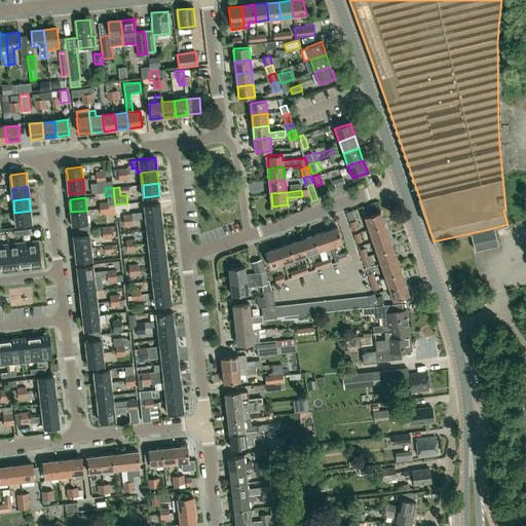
[(160,203),(145,205),(146,218),(161,217),(160,203)]
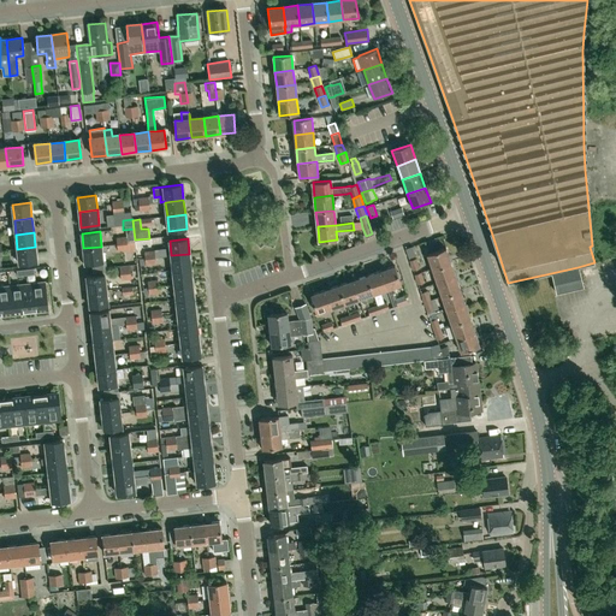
[(35,247),(17,249),(19,264),(37,261),(35,247)]
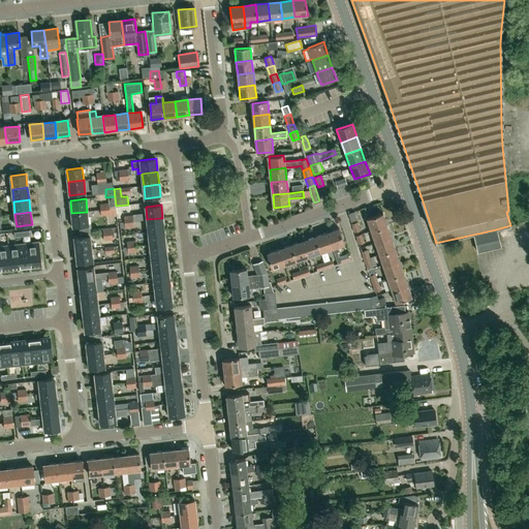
[(71,226),(89,224),(87,212),(71,213),(72,219),(70,219),(71,226)]
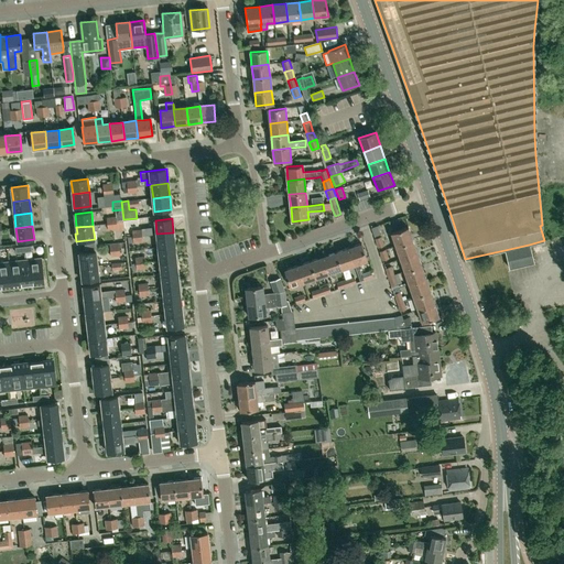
[(396,246),(413,240),(409,227),(391,232),(396,246)]
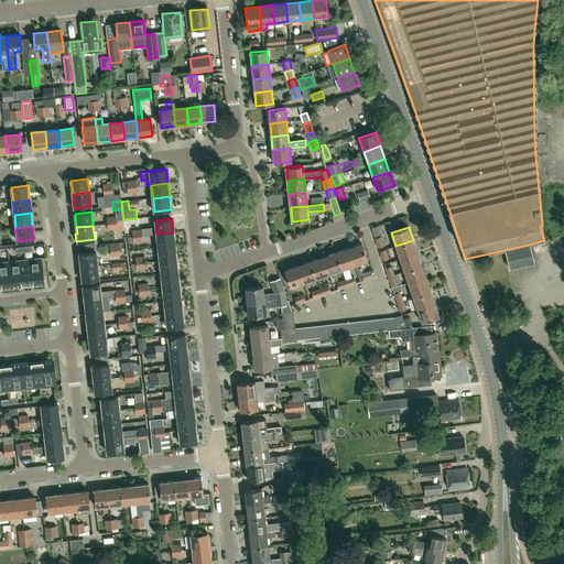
[(159,248),(175,246),(173,232),(156,234),(159,248)]
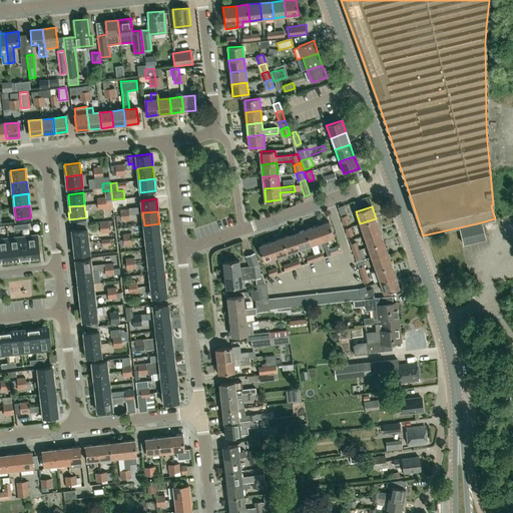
[(344,225),(349,224),(346,215),(341,217),(344,225)]
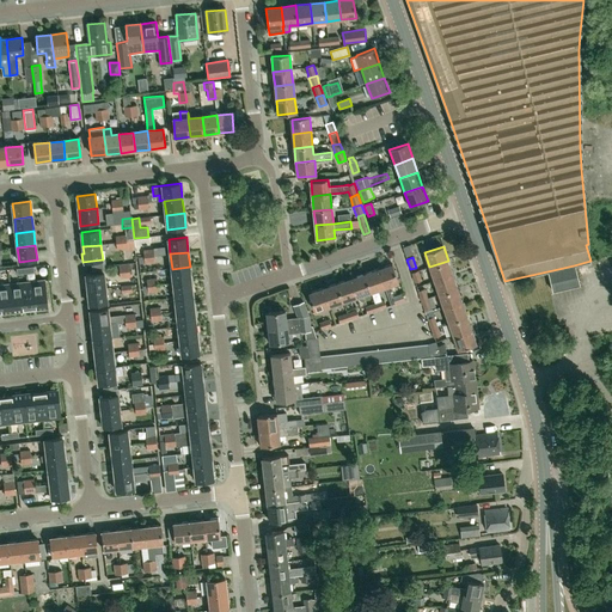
[(434,281),(453,275),(448,261),(429,267),(434,281)]
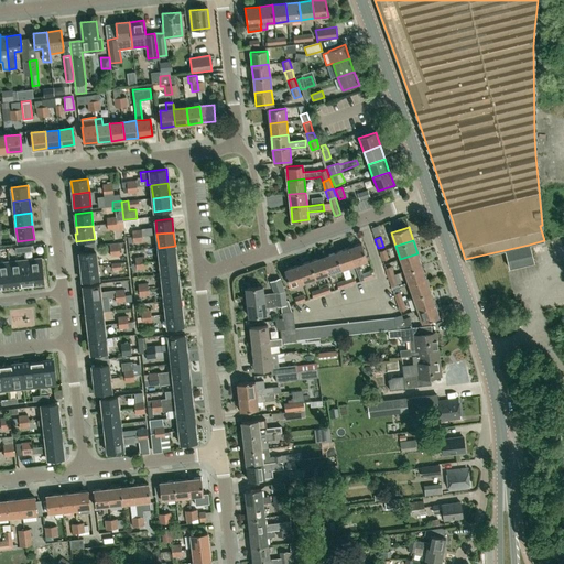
[(361,268),(359,262),(367,260),(361,243),(348,248),(354,264),(355,264),(356,269),(360,268),(361,268)]
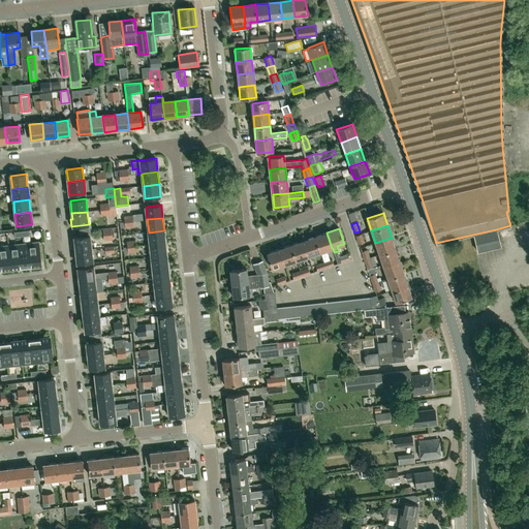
[(150,245),(165,243),(164,230),(149,232),(150,245)]
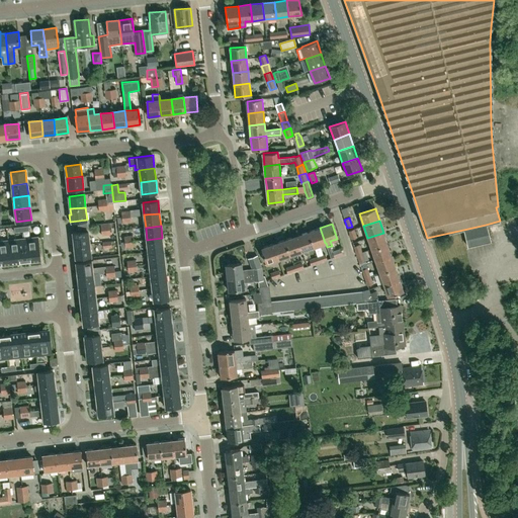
[(502,253),(508,255),(514,229),(508,227),(502,253)]
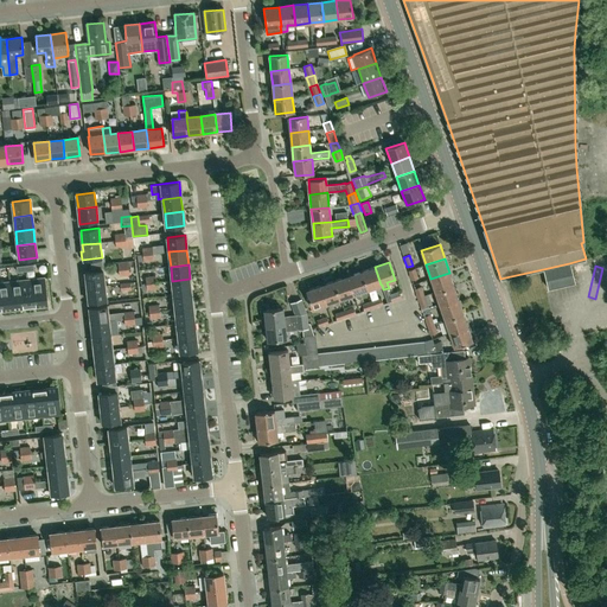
[(368,289),(381,285),(375,267),(362,272),(368,289)]
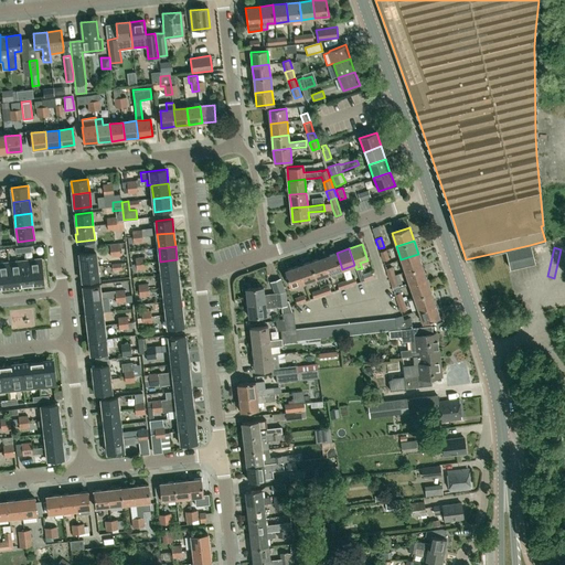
[(96,252),(80,254),(81,268),(97,266),(96,252)]
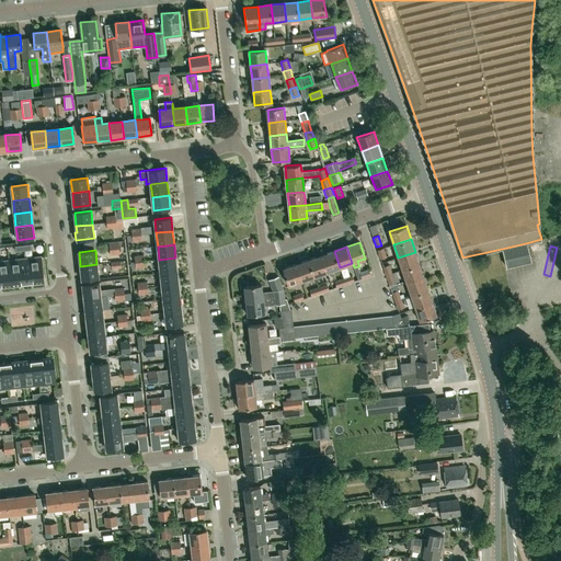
[(333,270),(340,267),(334,251),(321,255),(327,272),(330,281),(335,278),(333,270)]
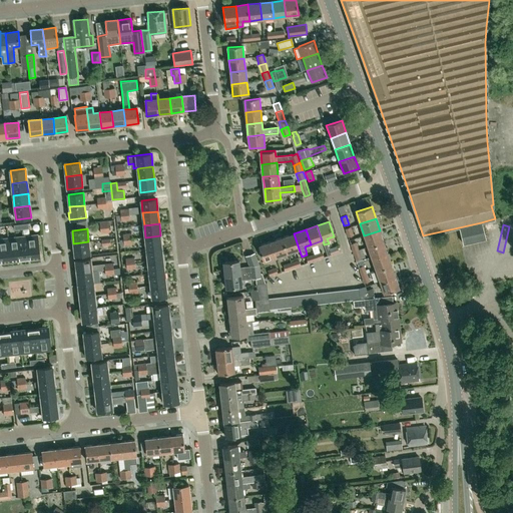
[(368,247),(384,241),(380,230),(364,235),(368,247)]
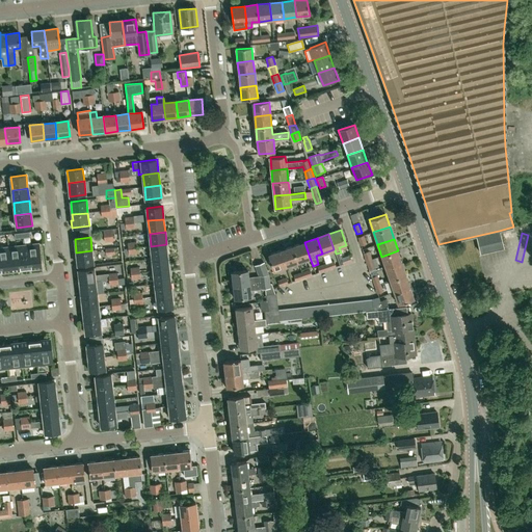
[(297,262),(310,258),(304,242),(292,246),(297,262)]
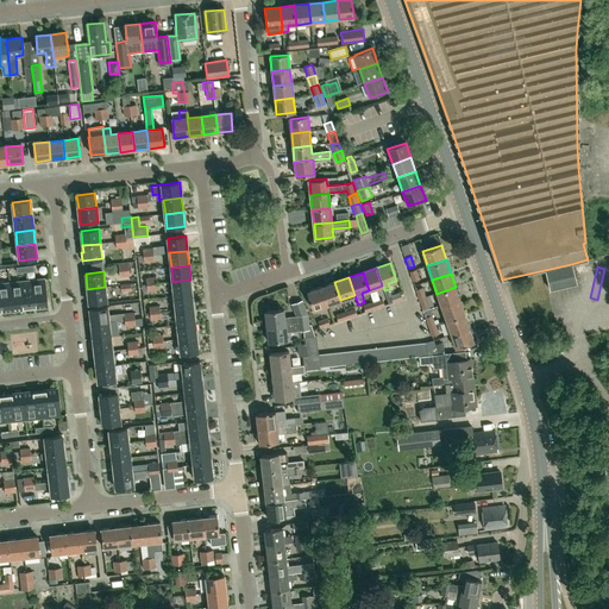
[(30,307),(36,306),(36,307),(48,306),(44,278),(26,281),(30,307)]
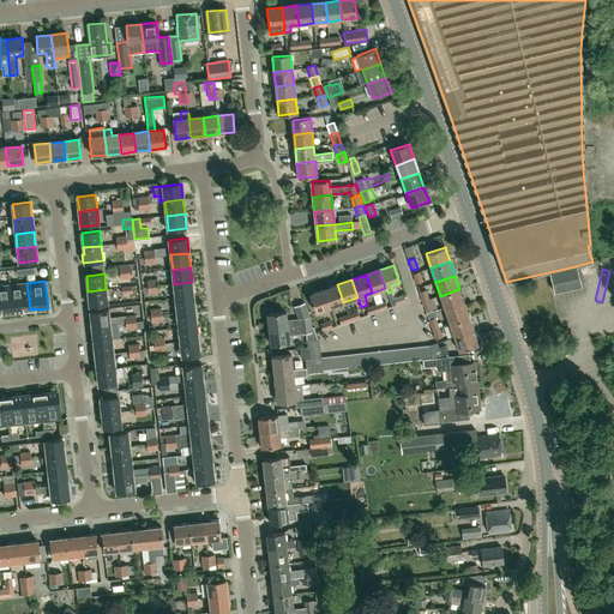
[(175,299),(193,296),(192,282),(174,284),(175,299)]
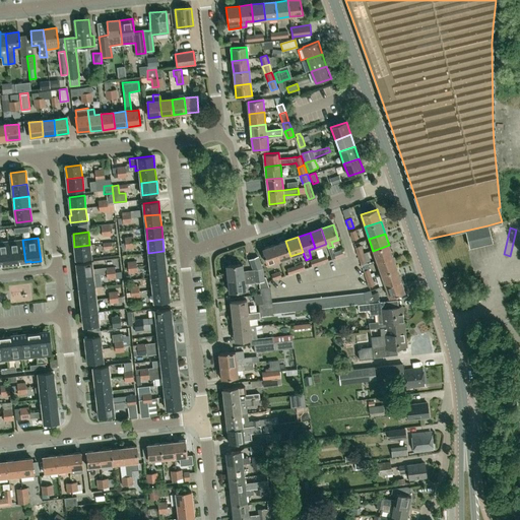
[(25,262),(22,240),(8,241),(11,264),(19,263),(25,262)]
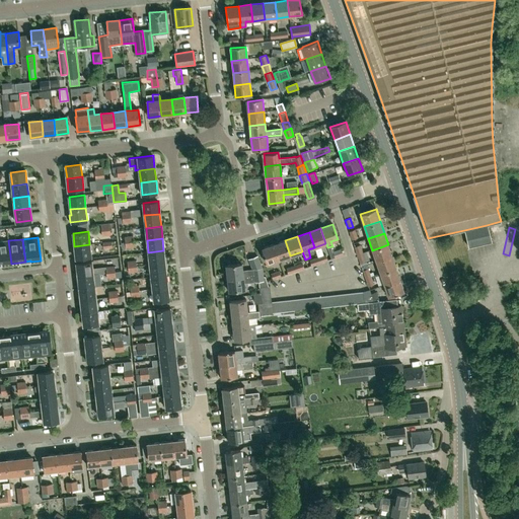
[(2,265),(11,264),(8,240),(0,241),(0,264),(2,265)]
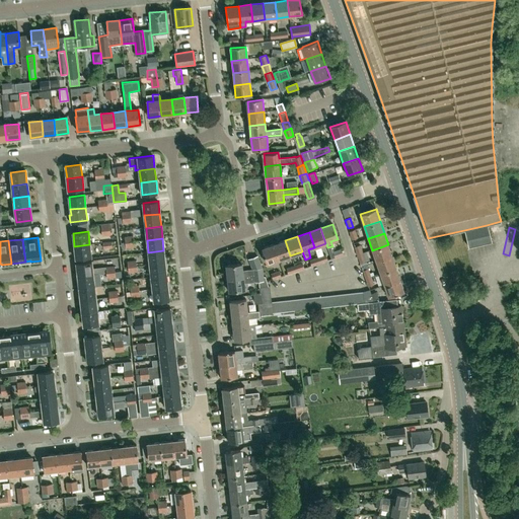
[(279,260),(290,255),(285,240),(274,244),(279,260)]
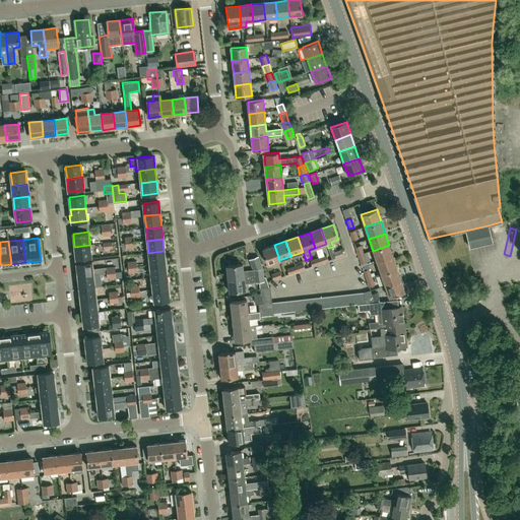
[(89,245),(74,247),(76,259),(91,257),(89,245)]
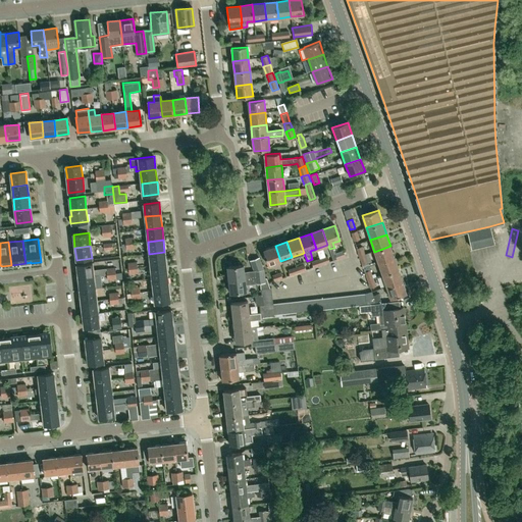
[(268,265),(280,261),(275,246),(263,250),(268,265)]
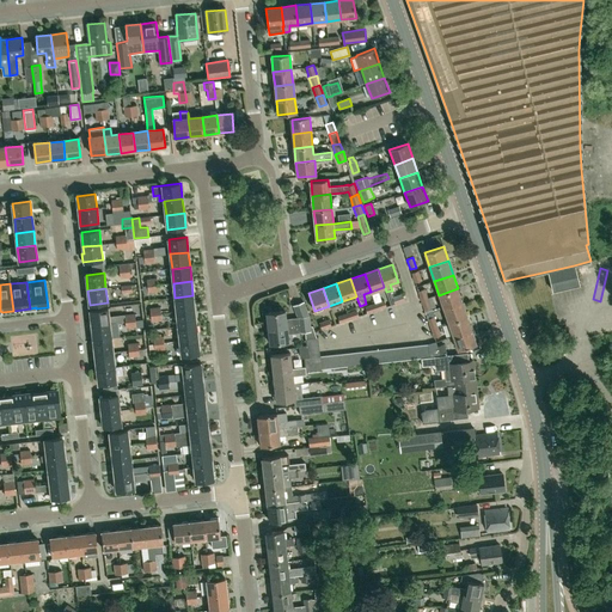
[(444,308),(463,303),(458,288),(439,295),(444,308)]
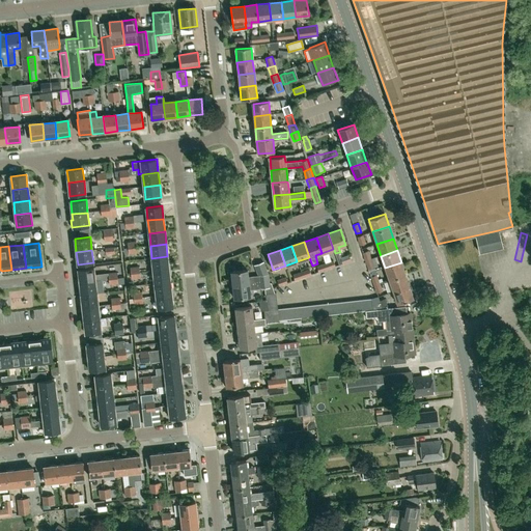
[(343,263),(351,260),(348,254),(341,257),(343,263)]
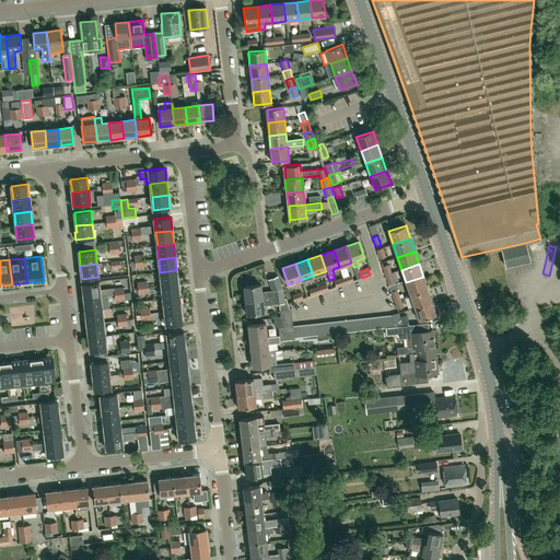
[(162,286),(178,283),(176,270),(160,272),(162,286)]
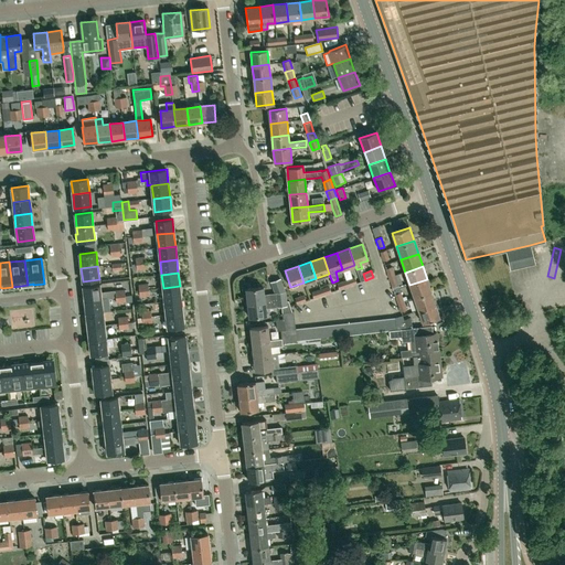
[(247,304),(286,299),(285,292),(279,279),(270,283),(275,294),(263,295),(263,287),(245,289),(247,304)]
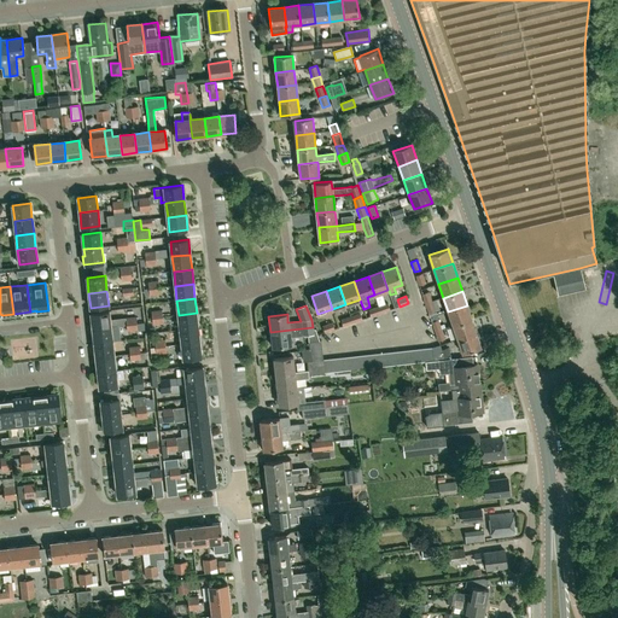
[(453,326),(472,320),(467,305),(448,312),(453,326)]
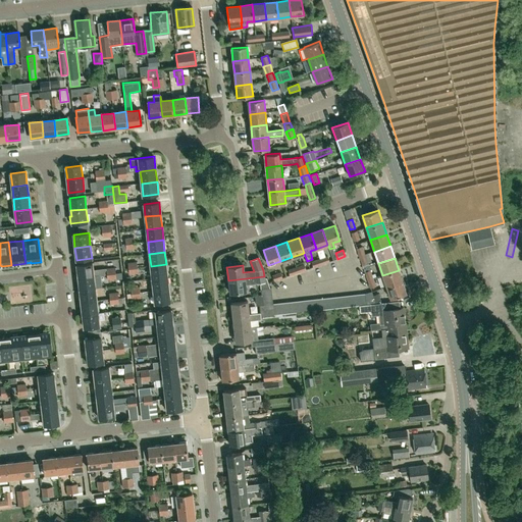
[(77,278),(93,276),(92,263),(76,265),(77,278)]
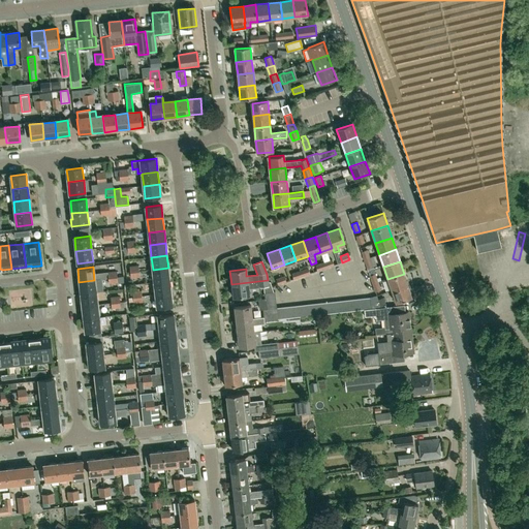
[(300,270),(302,276),(310,274),(308,267),(300,270)]
